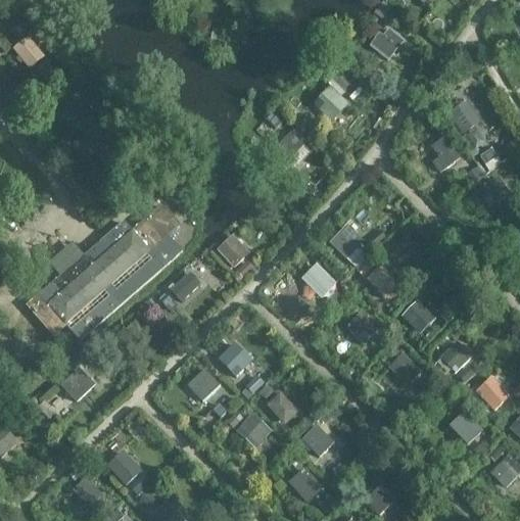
[(379,15),(361,36),(387,59),(406,39),(379,15)]
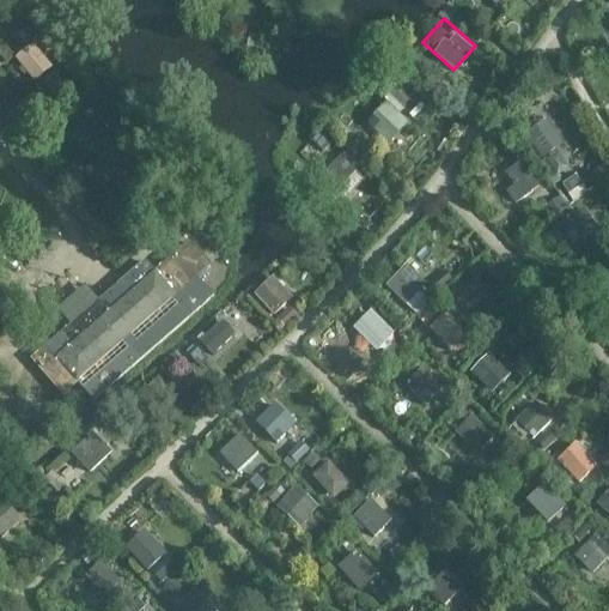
[(25,82),(52,62),(31,36),(6,55),(25,82)]
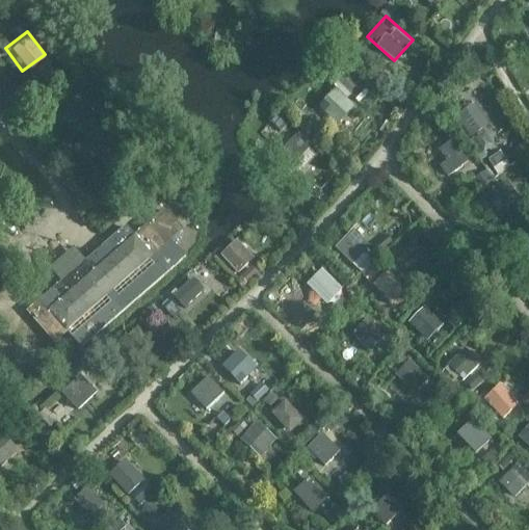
[(331,84),(311,105),(332,124),(351,104),(331,84)]
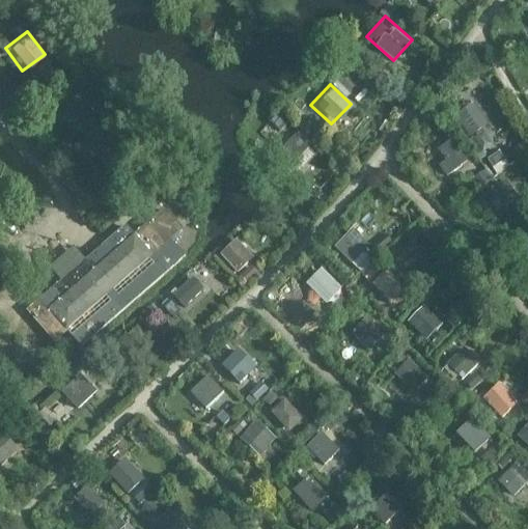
[(75,122),(94,107),(85,96),(66,112),(75,122)]
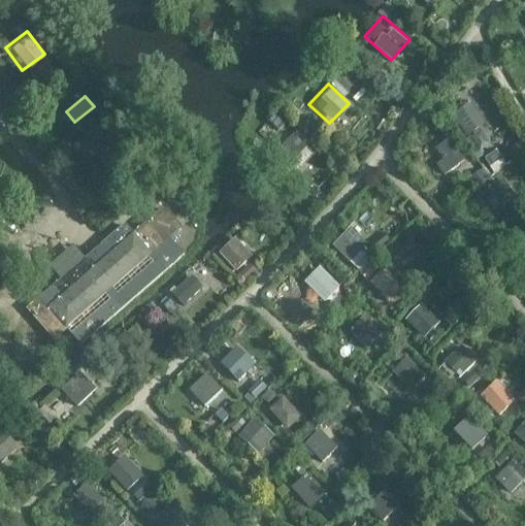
[(455,111),(468,133),(487,122),(473,100),(455,111)]
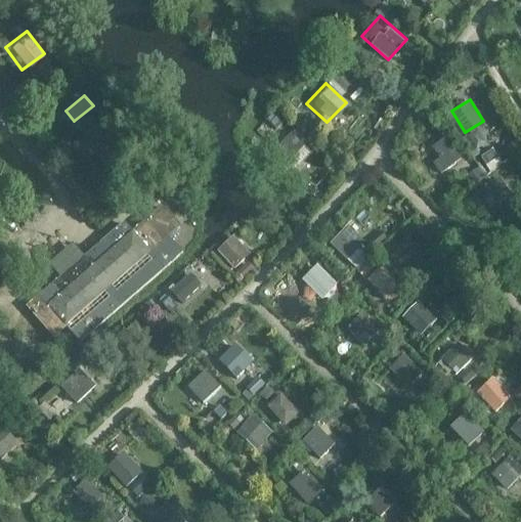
[(429,186),(451,170),(434,147),(413,164),(429,186)]
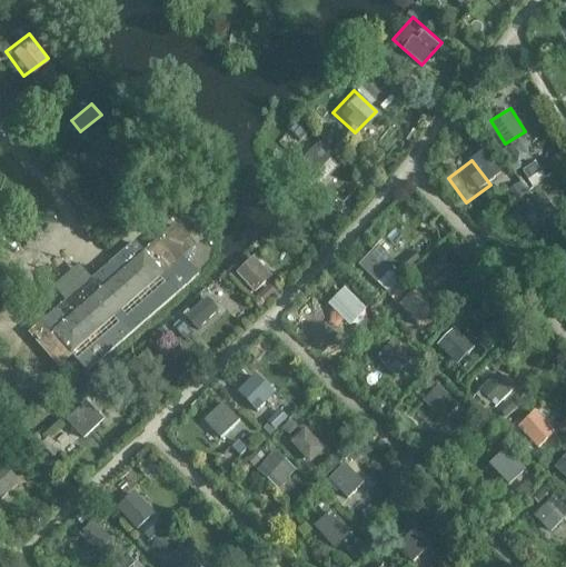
[(507,214),(523,239),(549,224),(534,198),(507,214)]
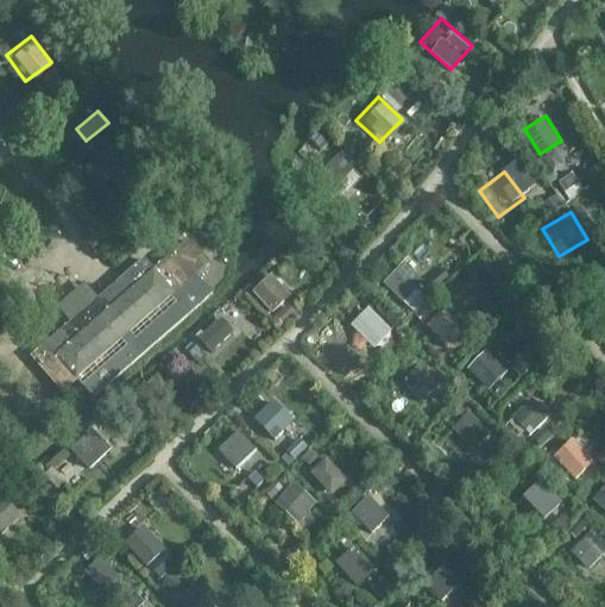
[(90,396),(209,293),(191,273),(203,261),(184,239),(151,269),(140,258),(29,356),(60,390),(74,377),(90,396)]
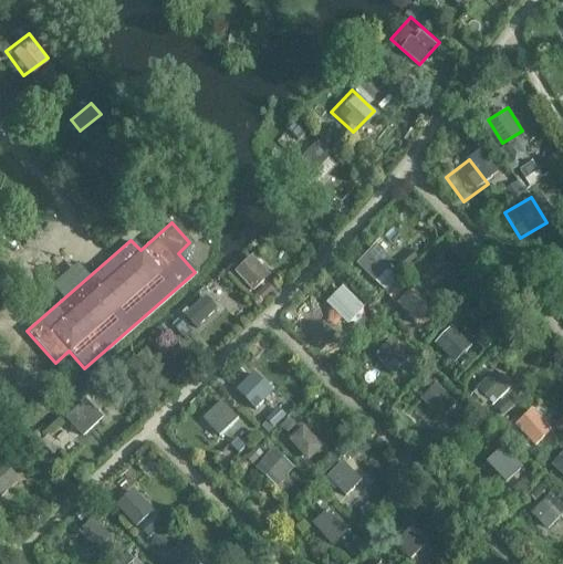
[(351,259),(371,281),(394,260),(374,238),(351,259)]
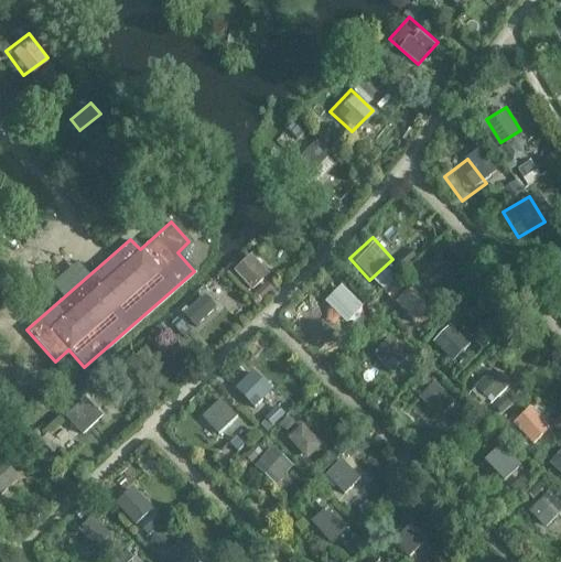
[(248,247),(227,269),(249,290),(270,268),(248,247)]
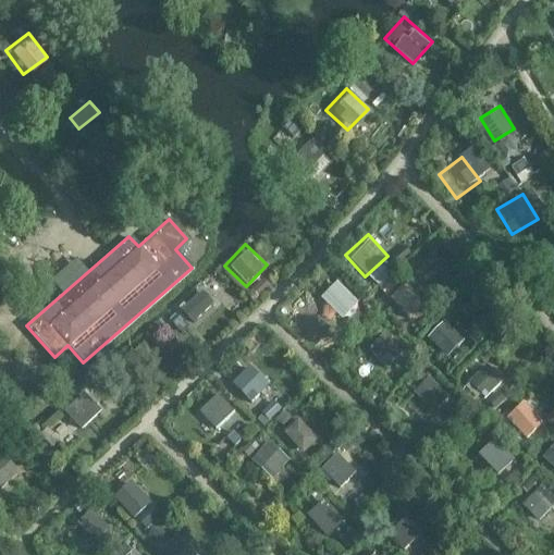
[(407,280),(390,295),(410,318),(427,303),(407,280)]
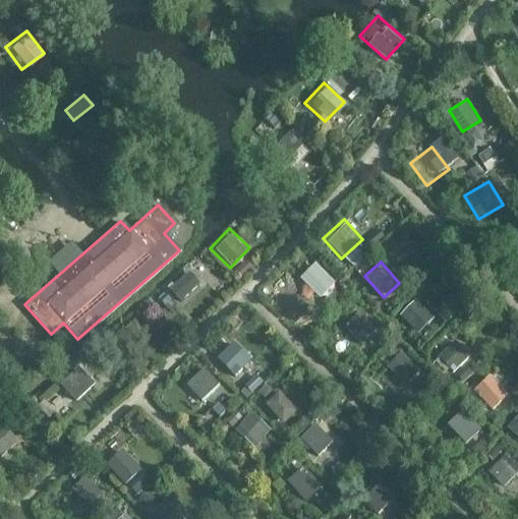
[(296,282),(313,300),(333,283),(317,265),(296,282)]
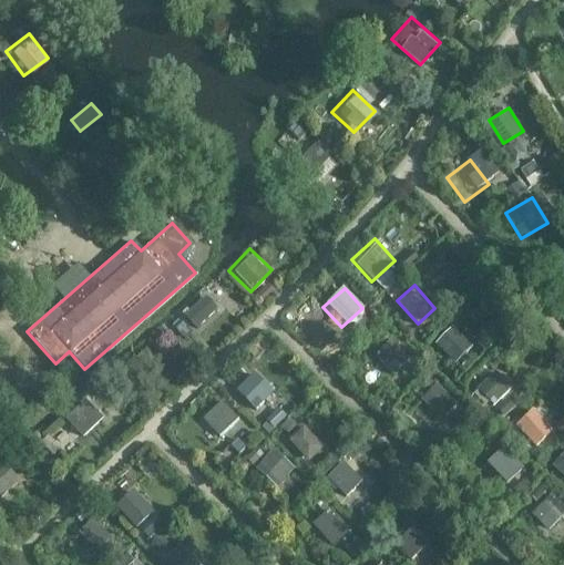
[(206,291),(184,314),(197,327),(219,305),(206,291)]
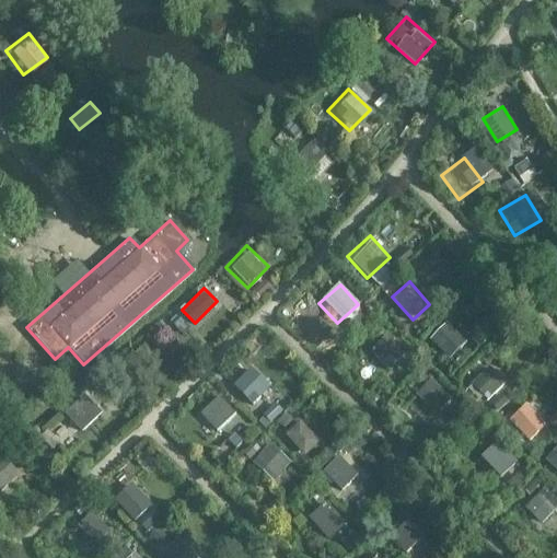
[(449,356),(465,339),(448,322),(431,338),(449,356)]
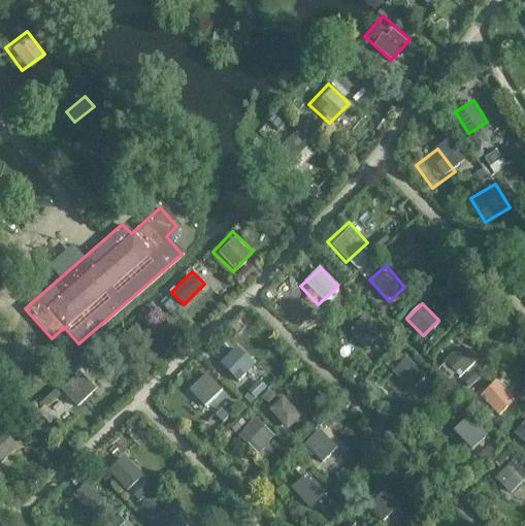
[(338,328),(357,349),(379,330),(359,309),(338,328)]
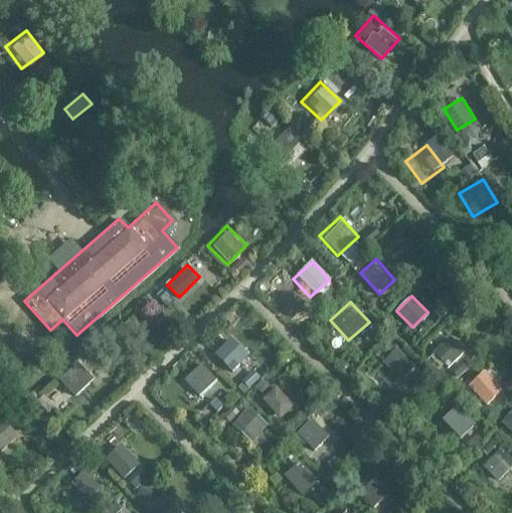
[(429,348),(447,368),(468,350),(450,330),(429,348)]
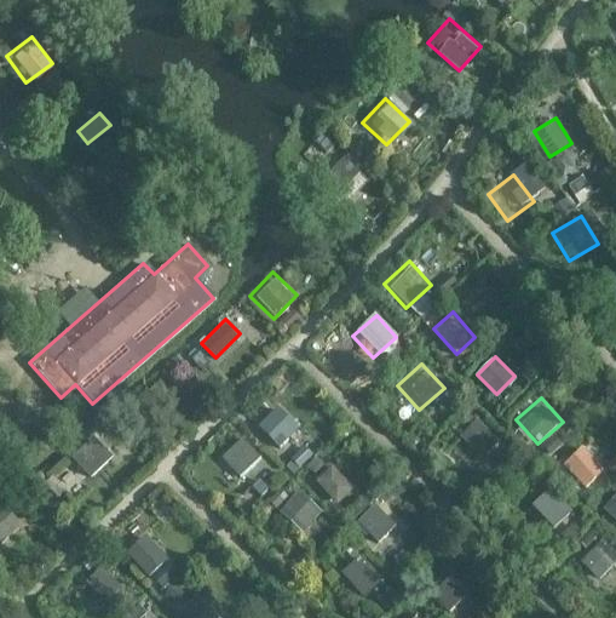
[(278,444),(298,421),(277,404),(258,425),(278,444)]
